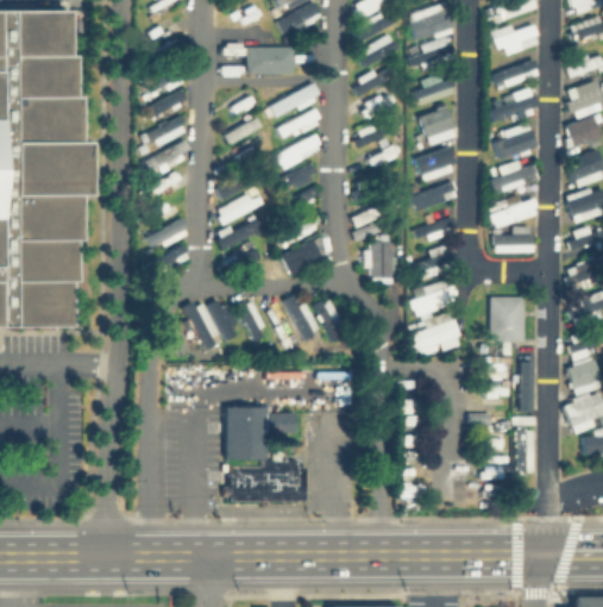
[(276,0),(281,11),(308,0),(276,0)]
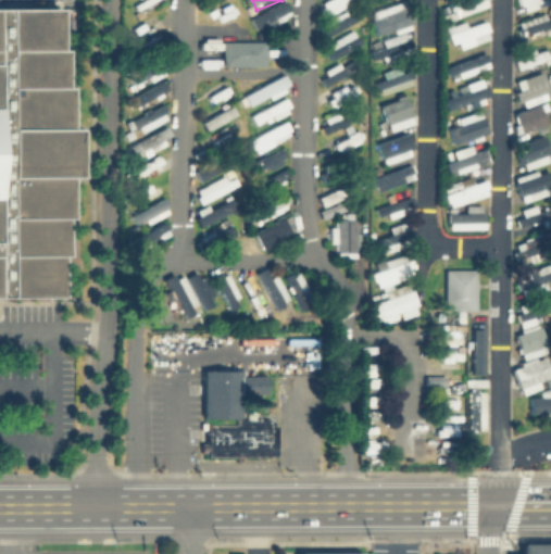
[(493,0),(496,4),(453,25),(450,19),(460,14),(456,7),(467,0),(493,0)]
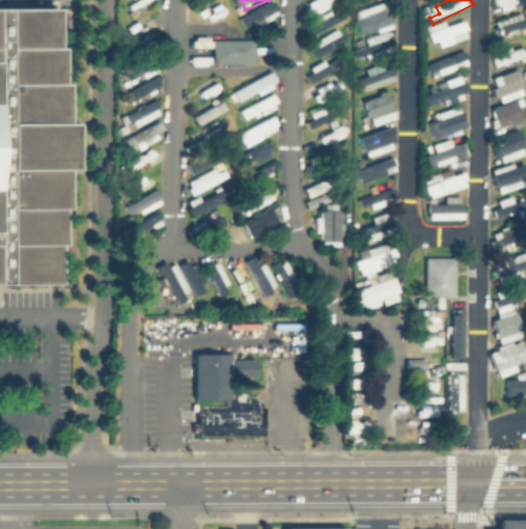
[(250,32),(281,17),(275,3),(243,18),(250,32)]
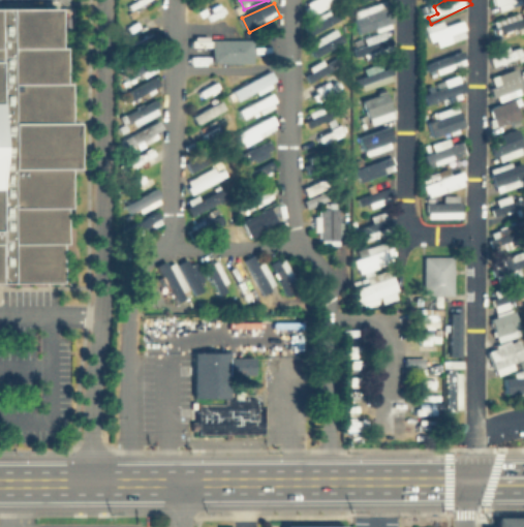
[(398,24),(364,35),(359,20),(393,8),(398,24)]
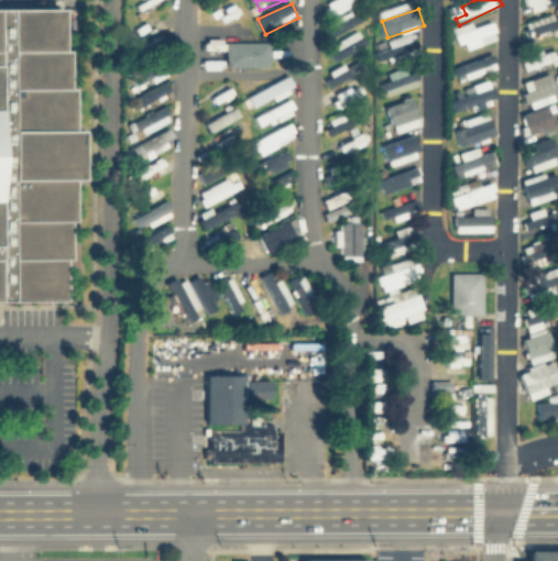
[(67,306),(0,306),(0,13),(66,13),(66,55),(70,55),(70,92),(76,92),(76,135),(86,135),(86,185),(76,185),(77,227),(72,227),(72,264),(67,264),(67,306)]
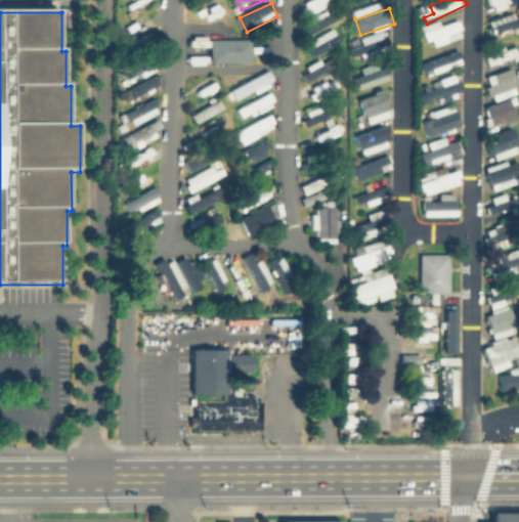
[(518,30),(495,37),(491,27),(518,18),(518,30)]
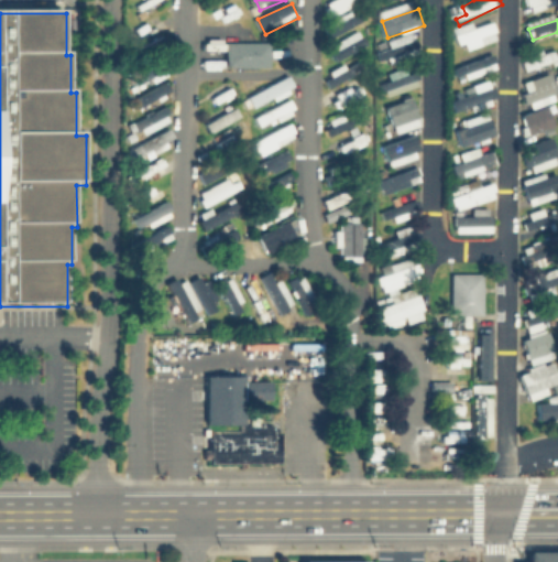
[(500,34),(461,46),(458,36),(496,23),(500,34)]
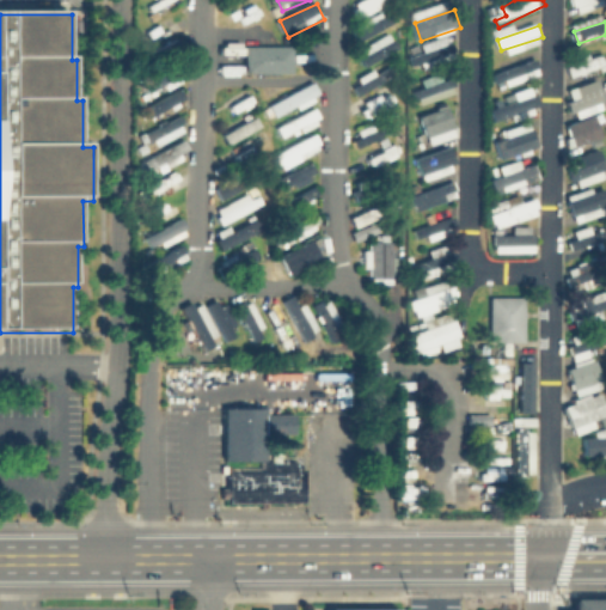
[(402,52),(393,35),(361,50),(368,67),(402,52)]
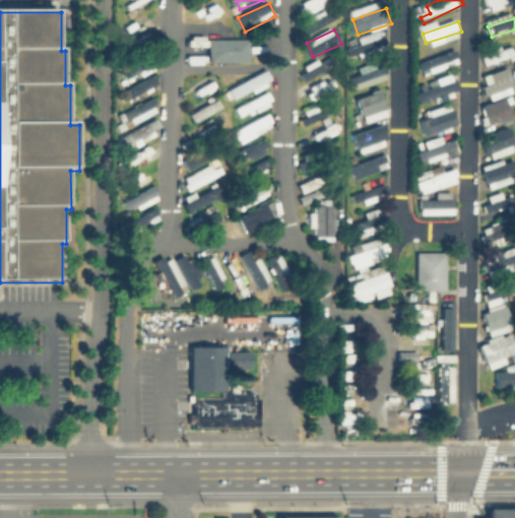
[(391,44),(353,56),(351,49),(388,36),(391,44)]
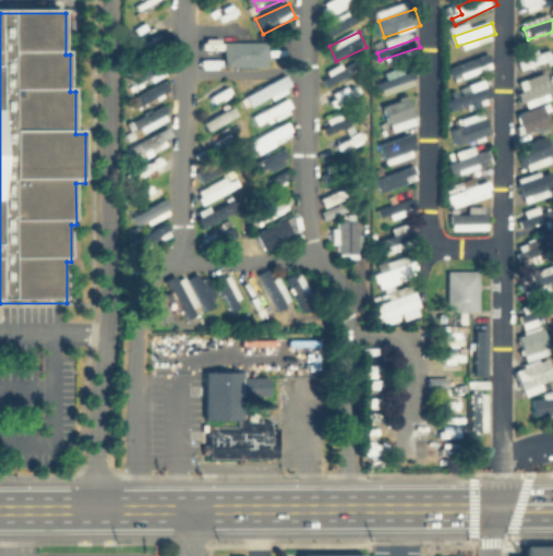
[(269,44),(226,44),(226,69),(269,68),(269,44)]
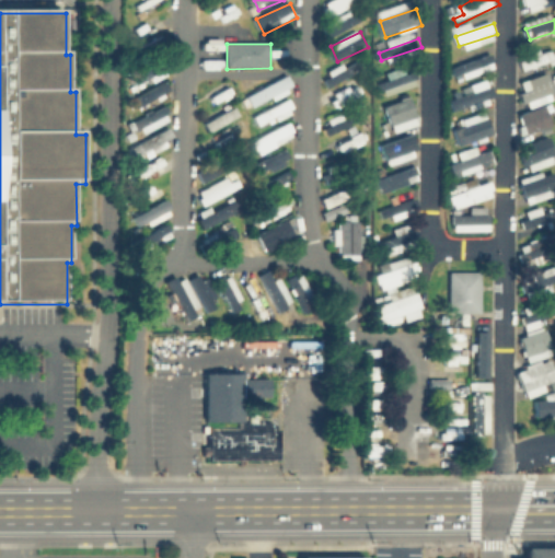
[(554,60),(527,71),(523,62),(554,49),(554,60)]
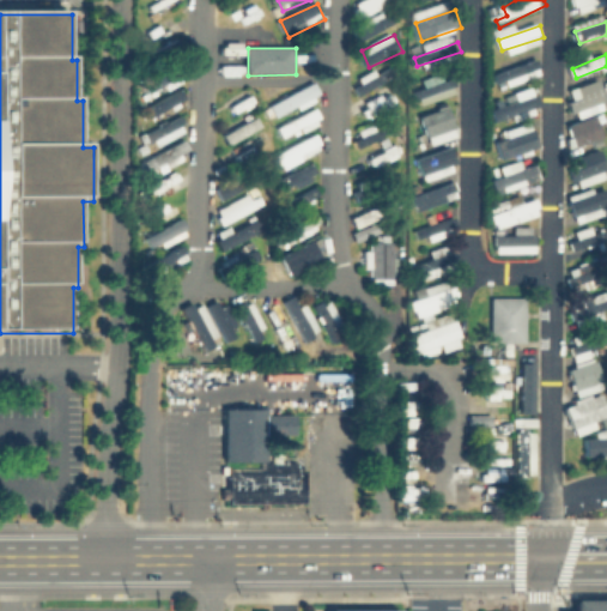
[(545,76),(504,89),(501,77),(541,64),(545,76)]
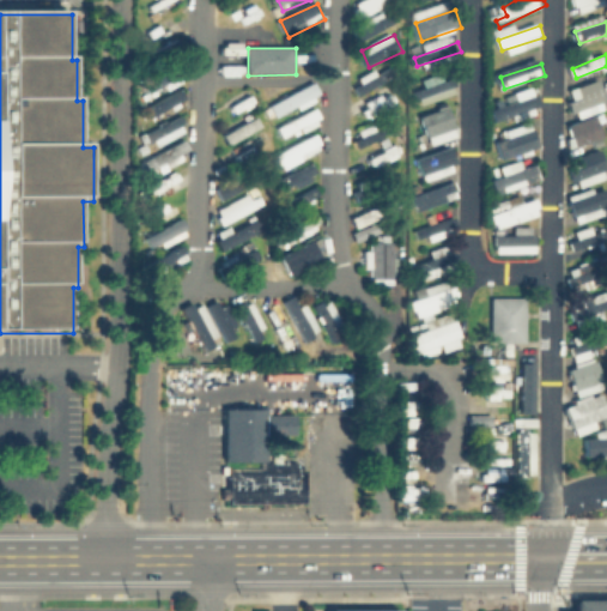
[(462,86),(422,102),(418,91),(459,76),(462,86)]
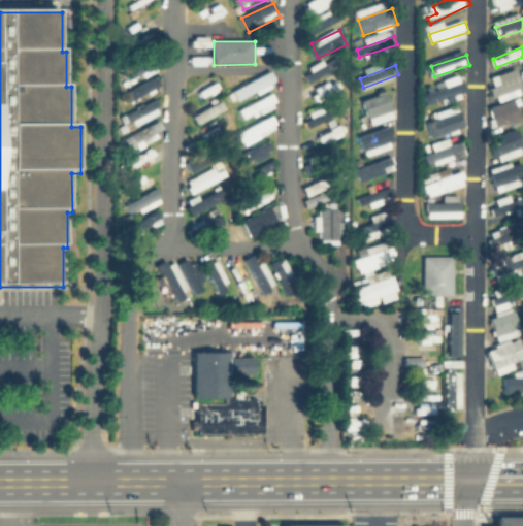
[(522,88),(497,97),(494,90),(500,88),(496,77),(520,69),(522,75),(522,88)]
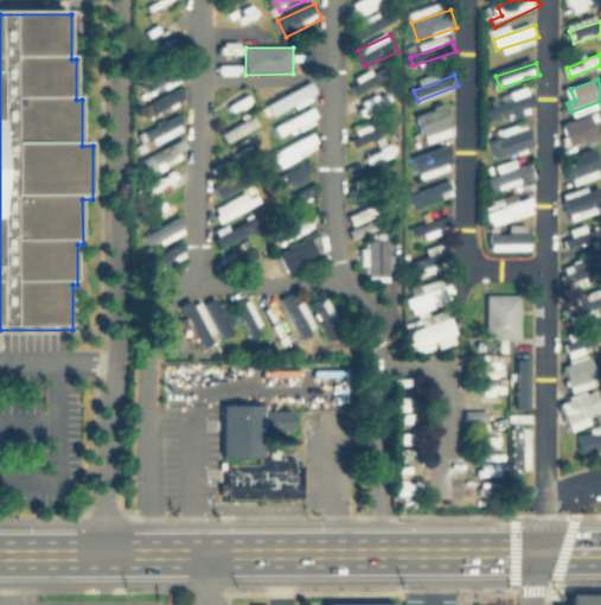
[(269,119),(296,107),(296,108),(320,99),(314,86),(264,106),(269,119)]
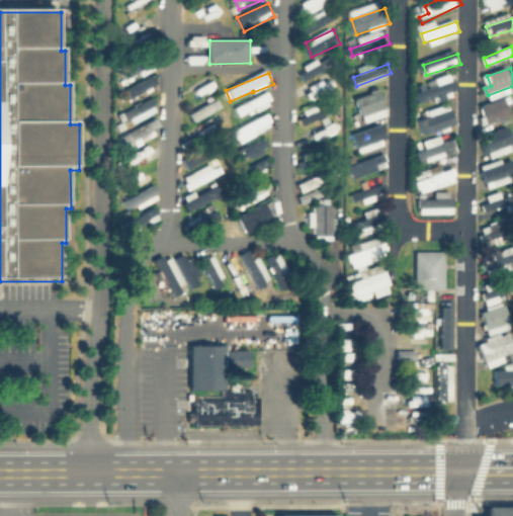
[(460,88),(420,102),(417,93),(457,79),(460,88)]
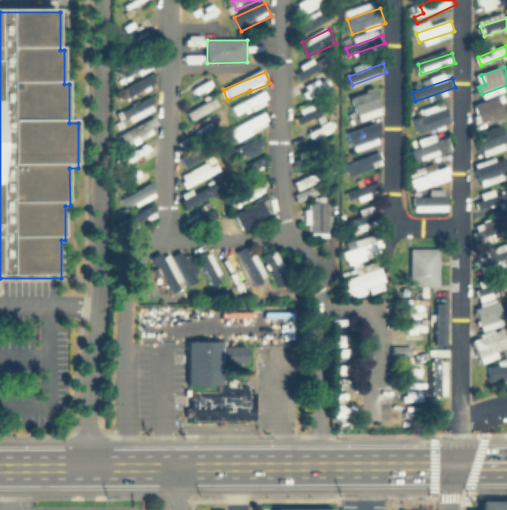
[(387,107),(365,117),(356,96),(378,86),(387,107)]
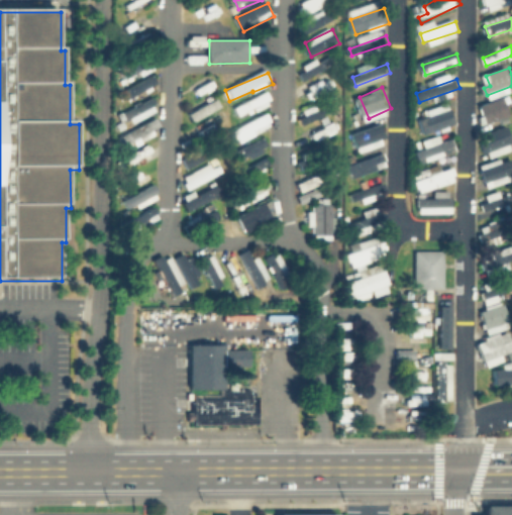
[(240,119),(273,104),(268,94),(235,108),(240,119)]
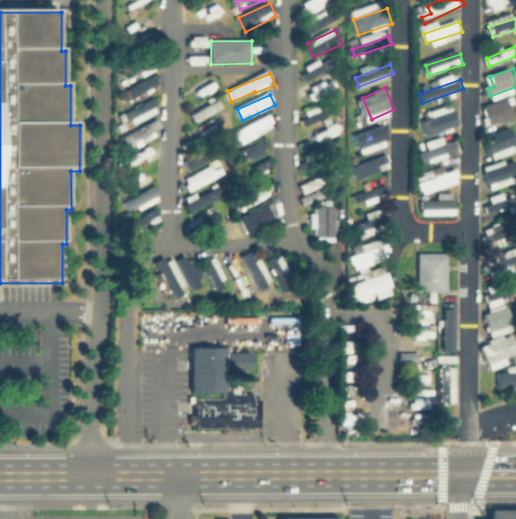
[(515,116),(493,125),(485,106),(511,97),(515,107),(515,116)]
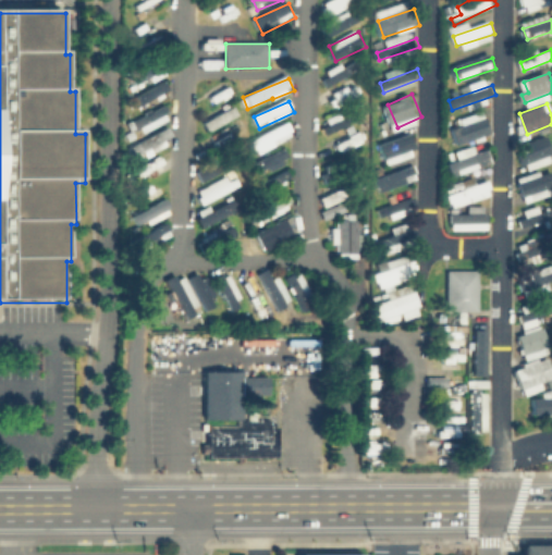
[(240,119),(235,109),(205,122),(209,132),(240,119)]
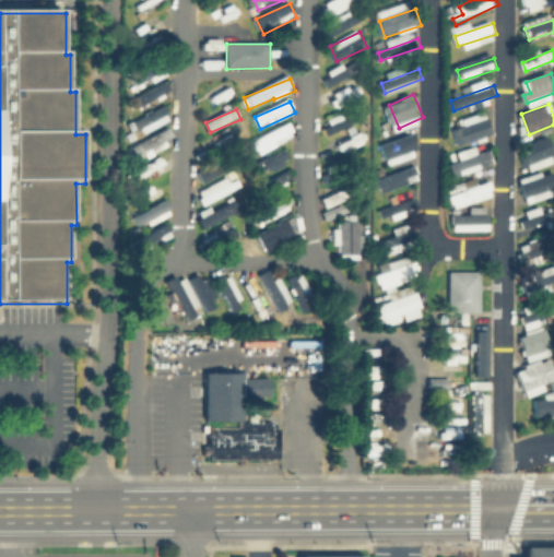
[(496,132),(467,143),(461,128),(491,117),(496,132)]
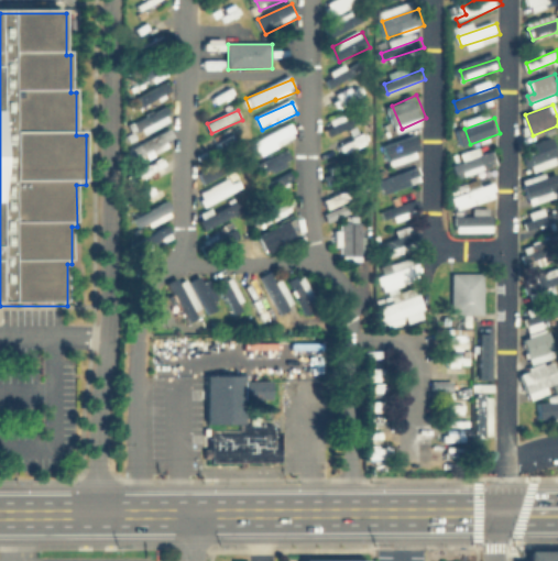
[(254,143),(261,157),(298,139),(293,125),(254,143)]
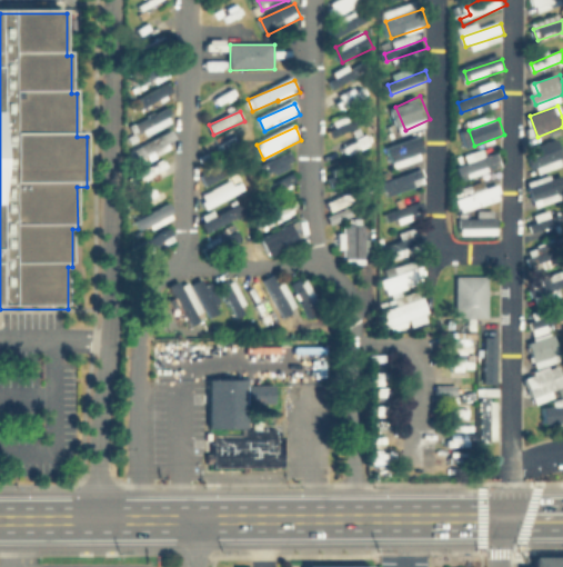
[(428,151),(395,163),(390,147),(421,135),(428,151)]
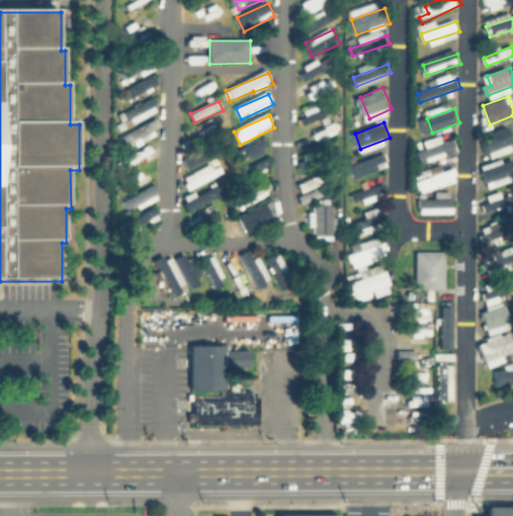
[(512,145),(488,155),(485,147),(499,142),(495,134),(512,126),(512,145)]
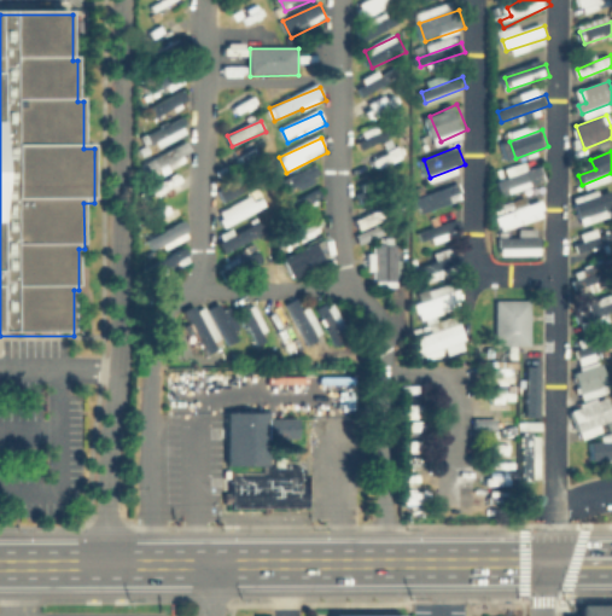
[(549,180),(501,193),(497,179),(545,166),(549,180)]
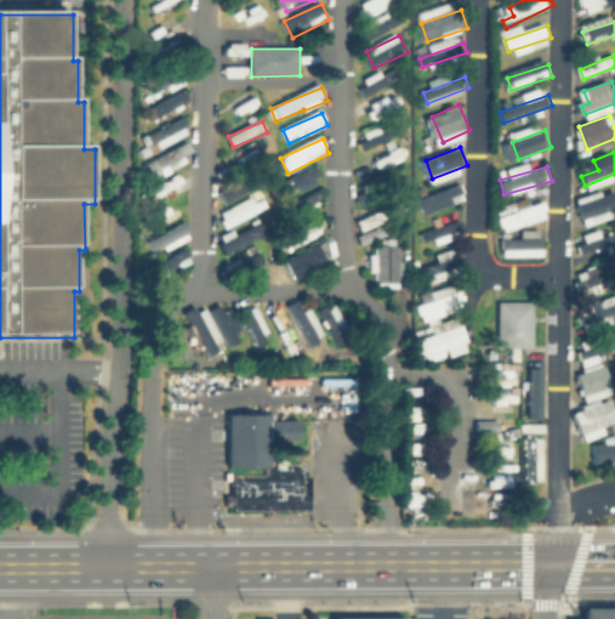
[(285,183),(292,199),(323,182),(314,168),(285,183)]
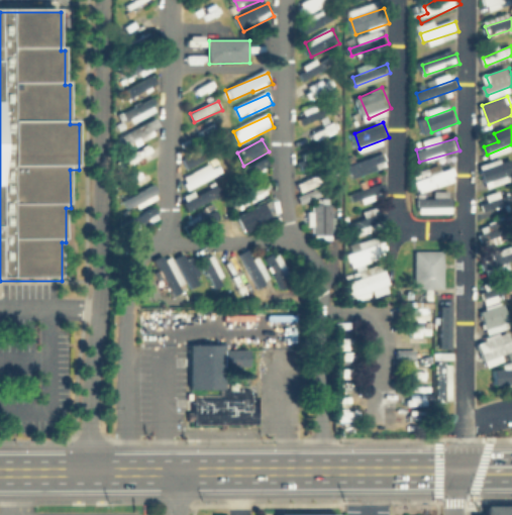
[(391,165),(353,178),(349,166),(388,153),(391,165)]
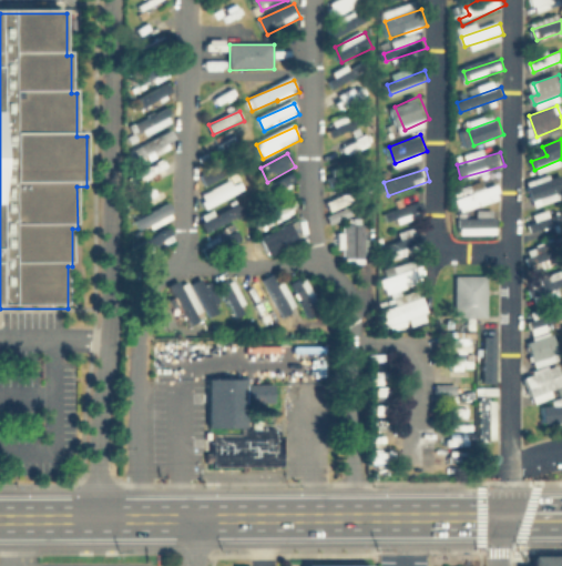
[(561,191),(535,200),(531,188),(561,178),(561,191)]
